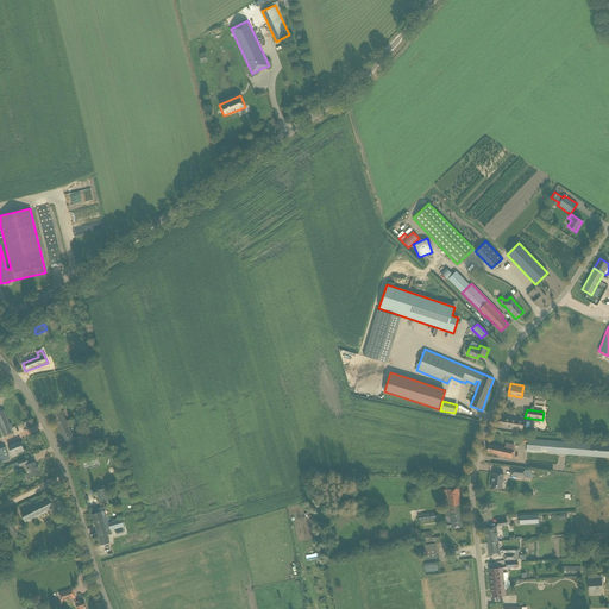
[(0,412),(0,428),(4,437),(12,433),(8,424),(10,424),(4,410),(0,412)]
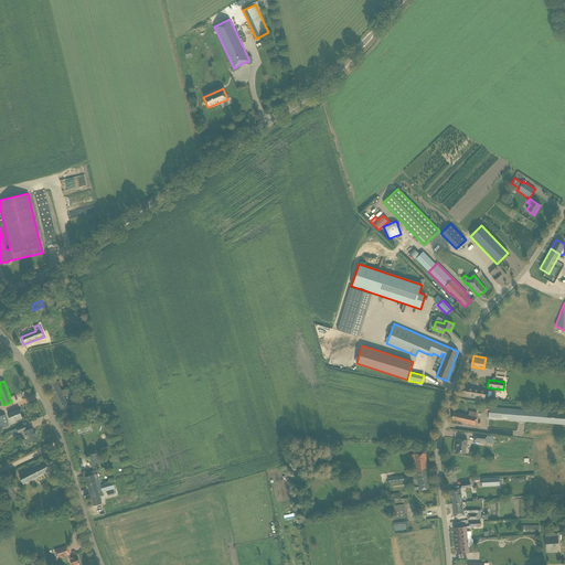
[(48,385),(60,412),(70,407),(64,395),(67,393),(65,388),(62,391),(56,381),(48,385)]
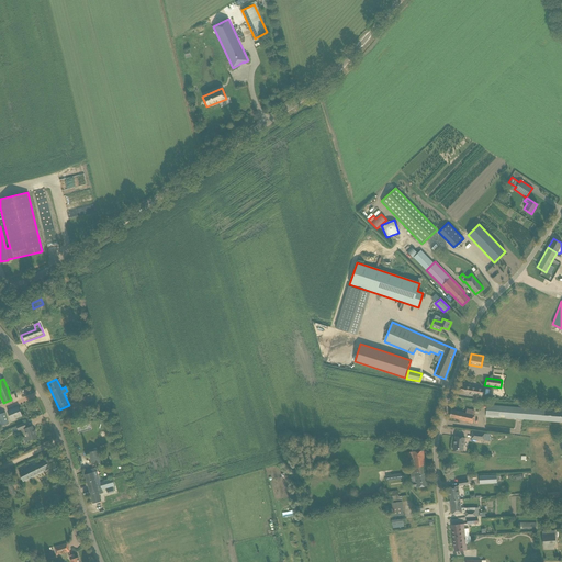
[(473,396),(472,400),(478,401),(478,396),(484,397),(485,389),(460,384),(458,393),(473,396)]
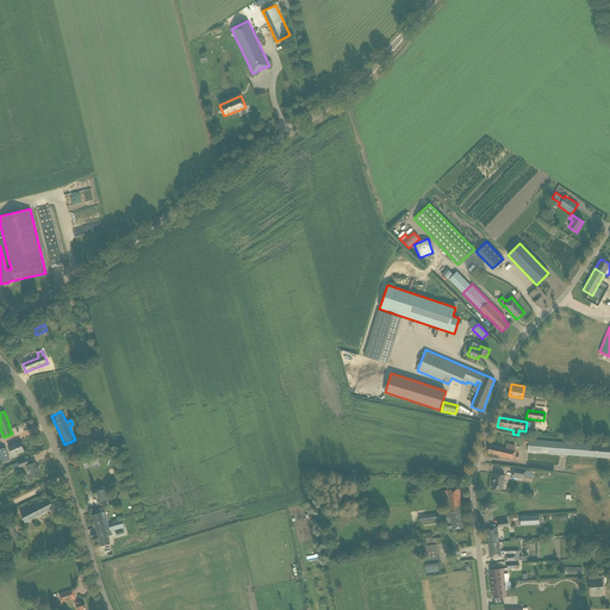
[(75,439),(79,446),(100,435),(97,428),(75,439)]
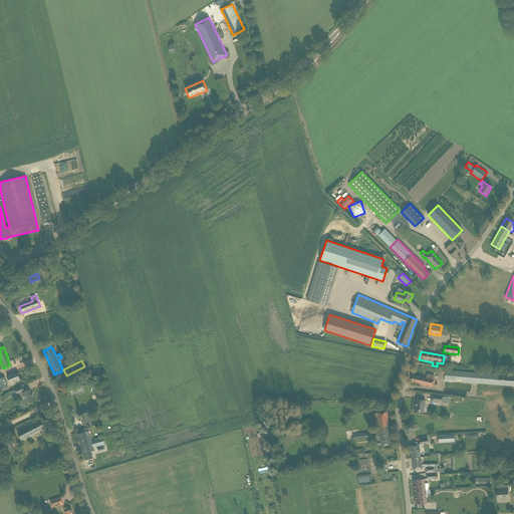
[(476,383),(476,386),(478,386),(478,383),(513,386),(513,375),(445,370),(445,373),(444,380),(476,383)]
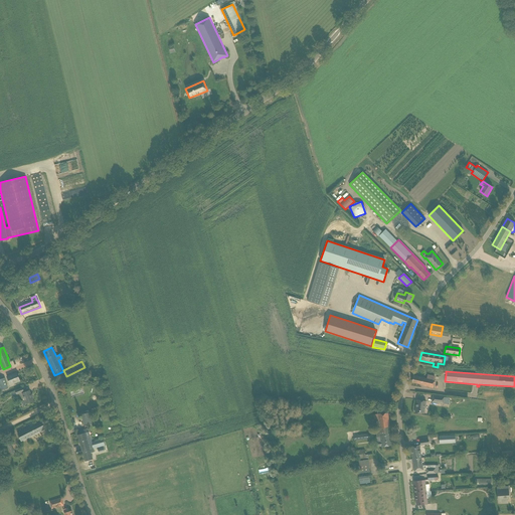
[(6,376),(10,385),(20,381),(17,372),(6,376)]
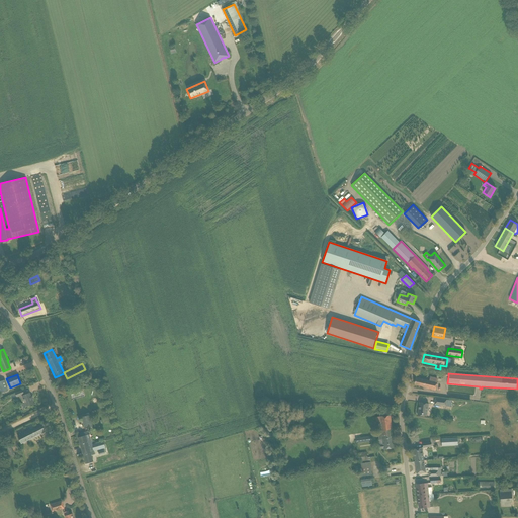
[(416,377),(414,385),(435,390),(437,382),(437,379),(430,377),(429,380),(416,377)]
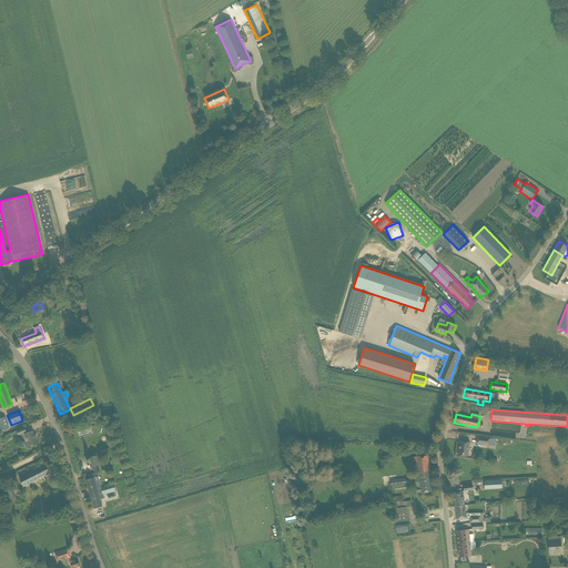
[(0,417),(0,435),(3,434),(2,430),(9,427),(6,416),(0,417)]
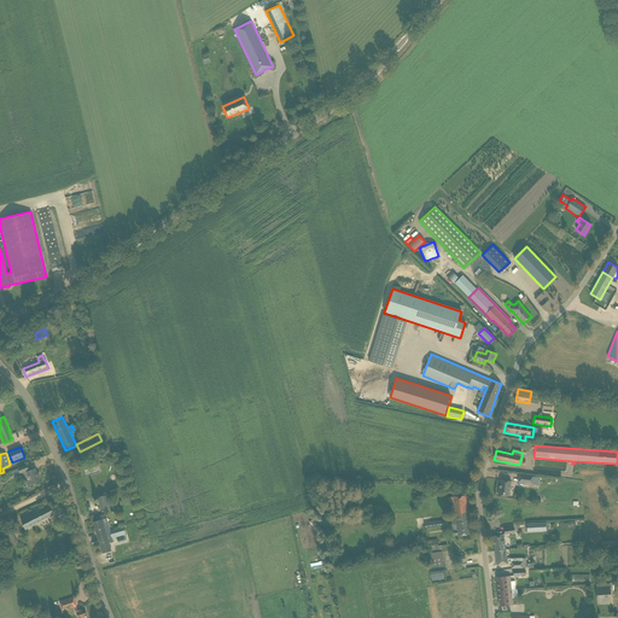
[(27,465),(13,471),(16,474),(21,473),(24,472),(27,471),(29,470),(27,465)]
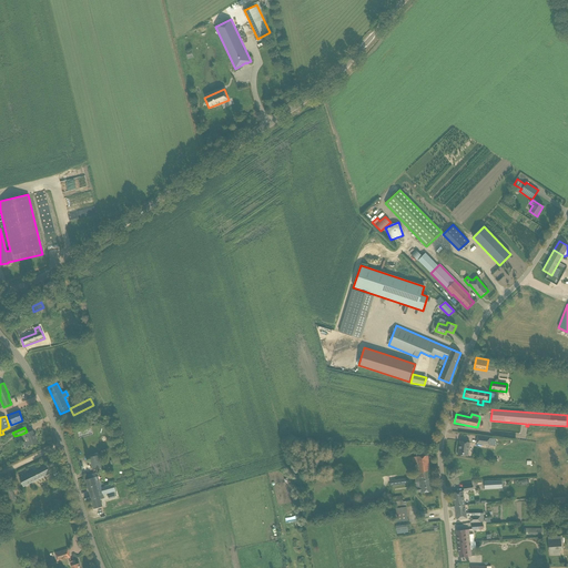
[(24,442),(22,443),(24,448),(29,447),(28,446),(29,445),(37,443),(32,430),(27,433),(24,434),(28,440),(24,442)]
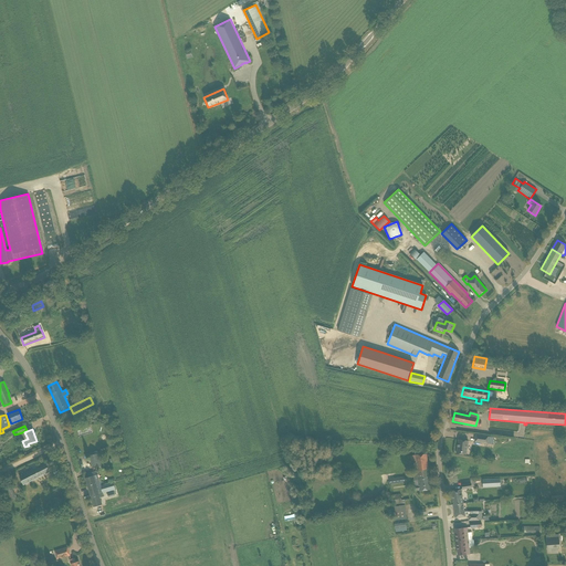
[(474,442),(488,443),(488,437),(475,435),(474,442)]
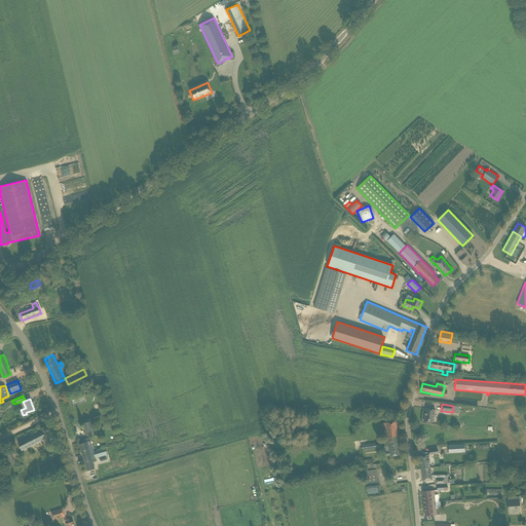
[(424,421),(434,422),(435,410),(425,409),(424,421)]
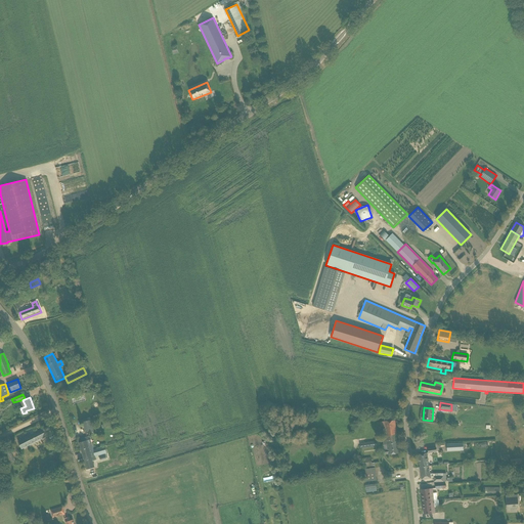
[(94,431),(91,420),(83,422),(85,433),(94,431)]
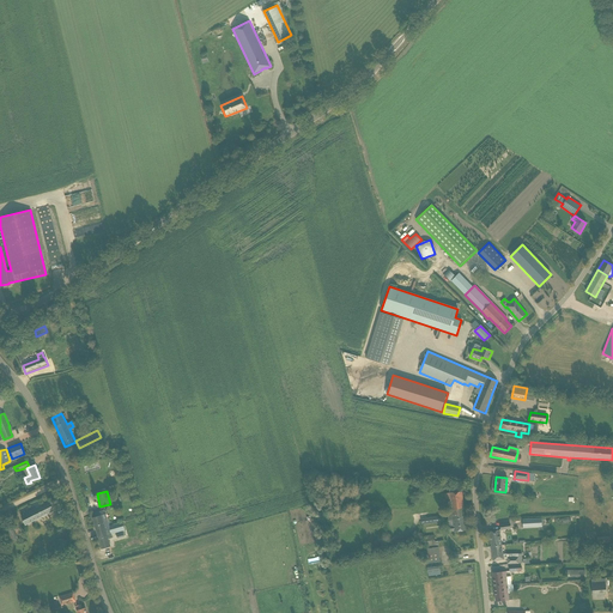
[(448,526),(449,532),(454,530),(454,532),(466,530),(461,491),(449,493),(451,513),(448,514),(449,526),(448,526)]
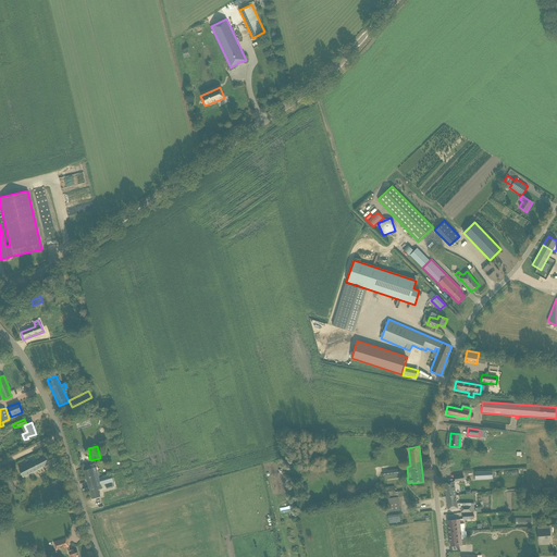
[(19,469),(23,478),(50,463),(46,455),(33,462),(32,460),(27,462),(28,463),(19,469)]
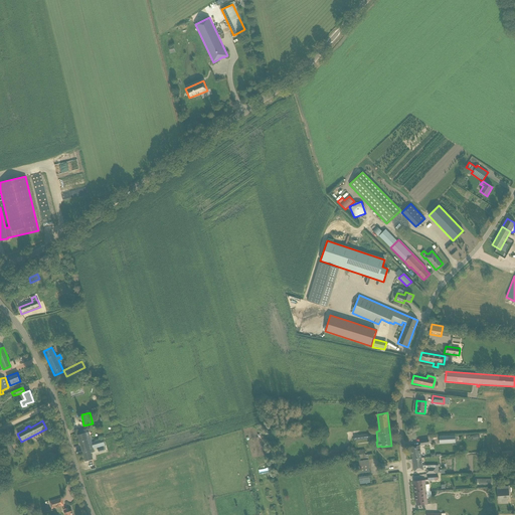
[(80,435),(77,436),(79,443),(80,447),(81,450),(86,462),(90,460),(94,459),(92,453),(95,452),(94,449),(101,447),(105,445),(103,439),(92,442),(89,432),(88,432),(87,430),(84,430),(79,432),(80,435)]
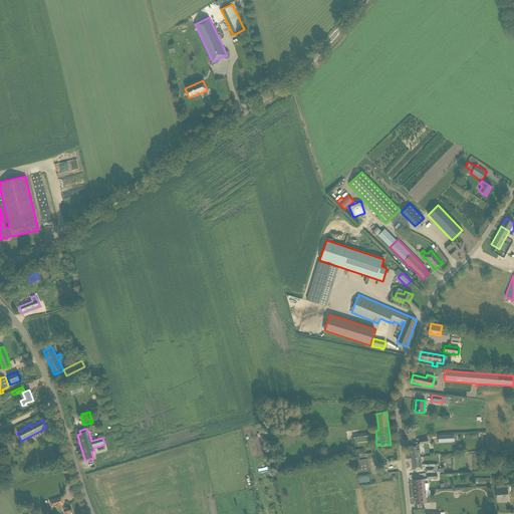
[(454,435),(438,436),(439,443),(455,442),(454,435)]
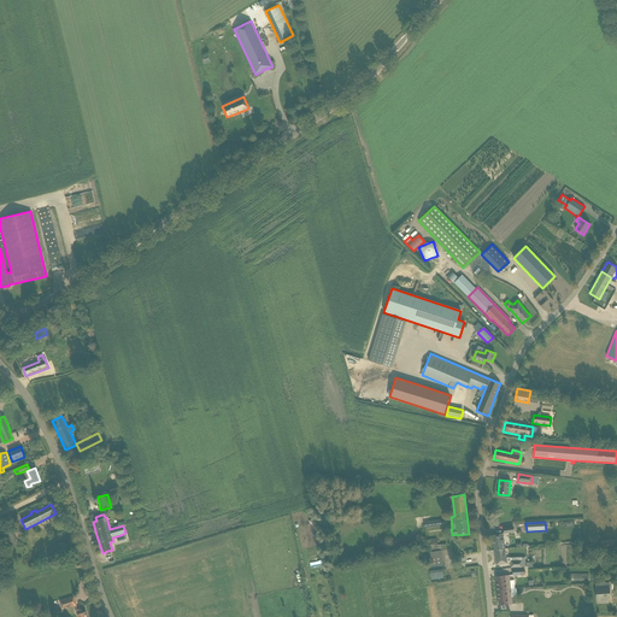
[(5,535),(7,540),(10,545),(17,541),(12,532),(5,535)]
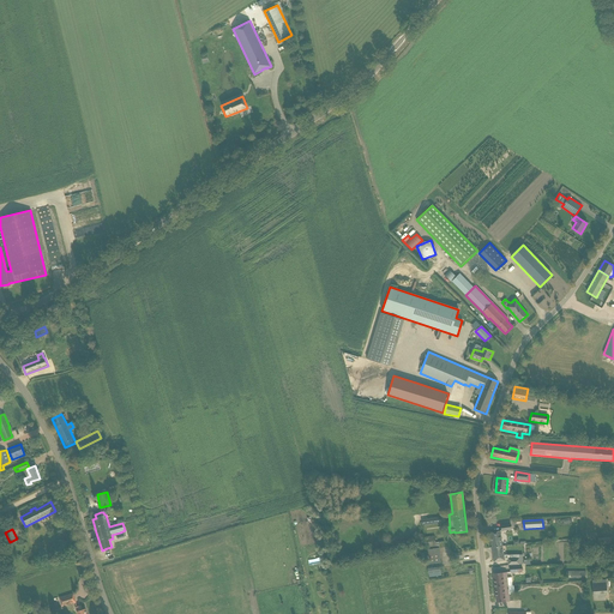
[(507,565),(510,565),(521,564),(523,564),(523,554),(519,554),(504,554),(500,531),(489,533),(494,561),(505,560),(507,559),(507,565)]
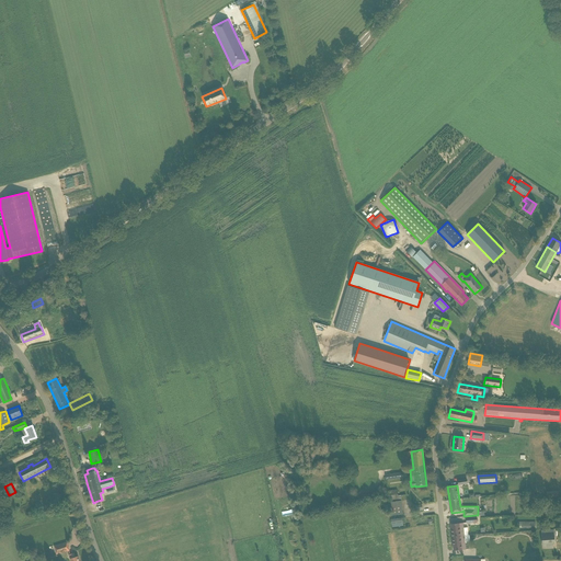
[(388,491),(390,500),(401,499),(401,495),(398,495),(397,490),(388,491)]
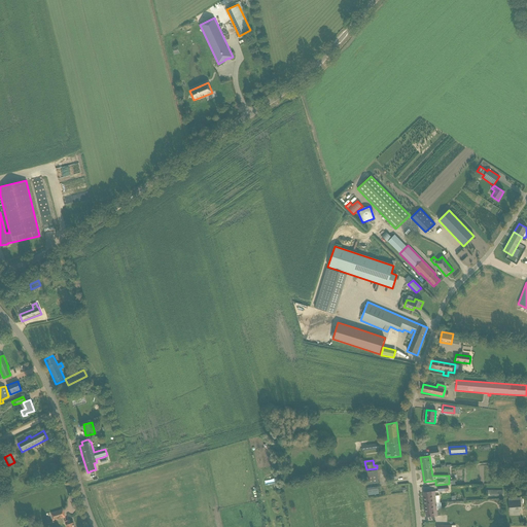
[(366,471),(367,484),(379,483),(377,470),(366,471)]
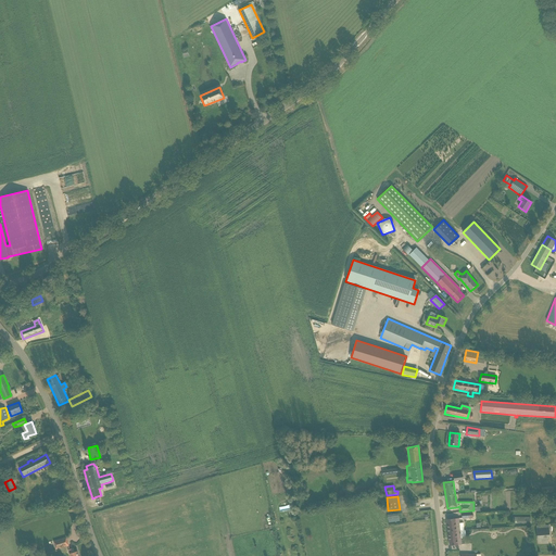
[(401,515),(389,517),(390,525),(403,522),(401,515)]
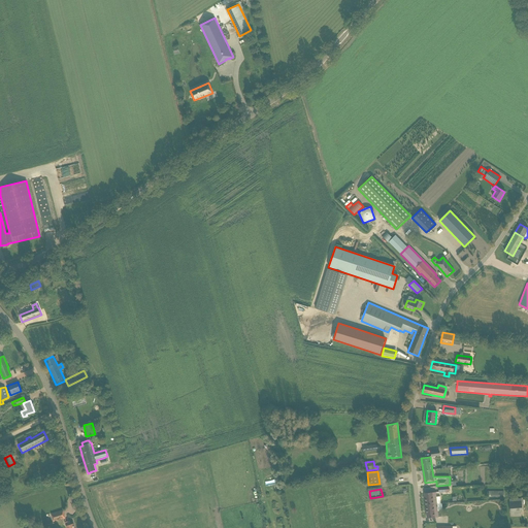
[(427,518),(438,517),(436,492),(424,493),(427,518)]
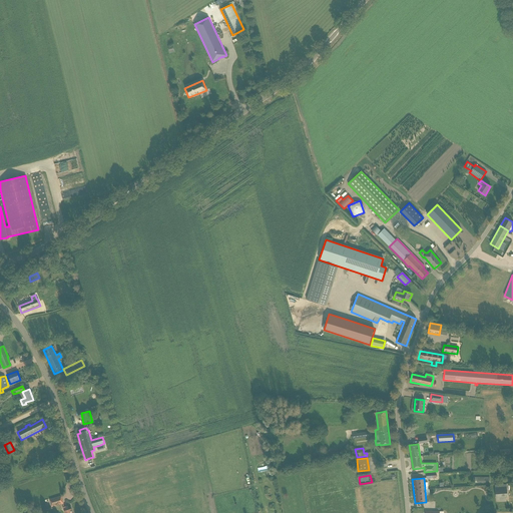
[(496,497),(507,497),(507,484),(495,485),(496,497)]
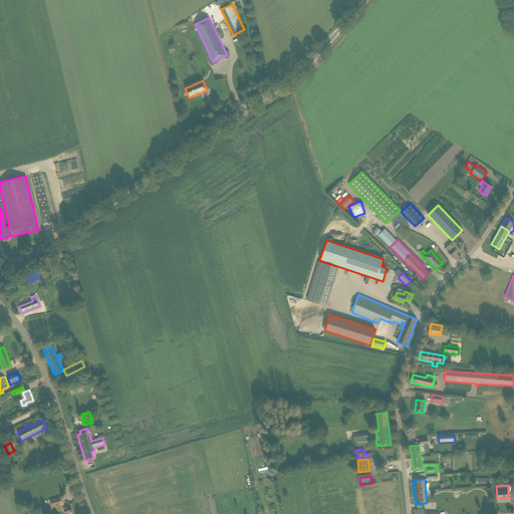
[(61,497),(49,501),(51,508),(63,504),(61,497)]
